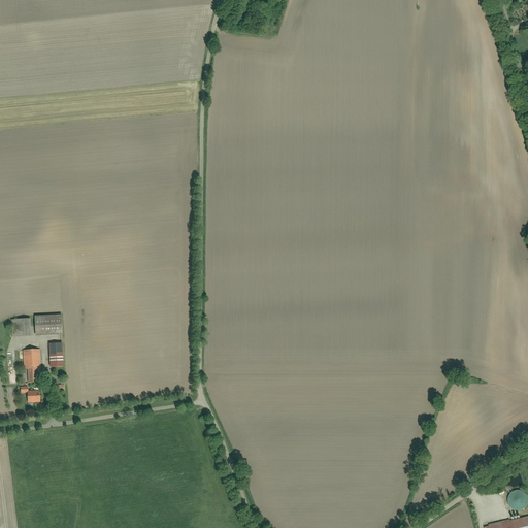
[(35,318),(36,337),(63,336),(62,317),(35,318)]
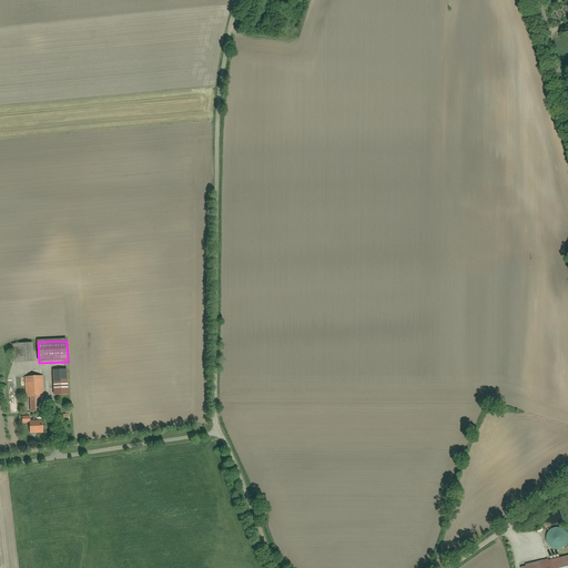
[(12,346),(13,364),(34,363),(33,345),(12,346)]
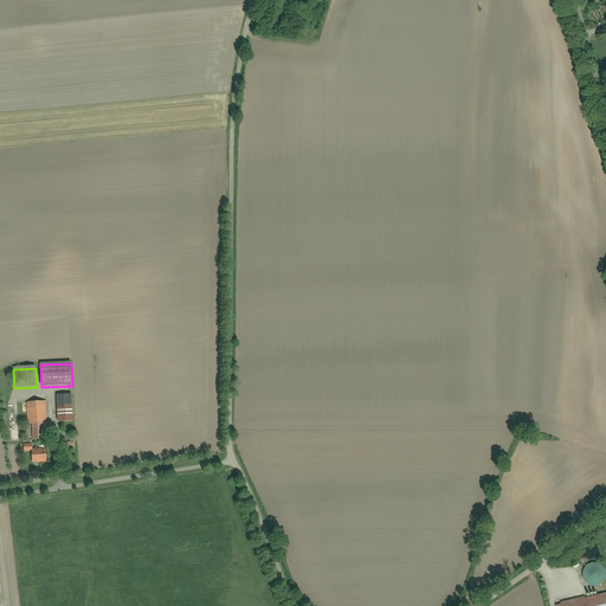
[(59,423),(73,421),(72,397),(58,398),(59,423)]
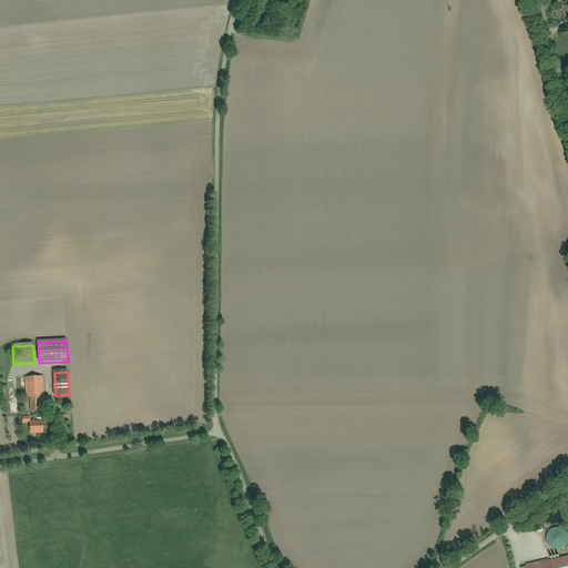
[(27,398),(29,398),(30,414),(41,413),(41,398),(43,397),(43,377),(26,377),(27,398)]
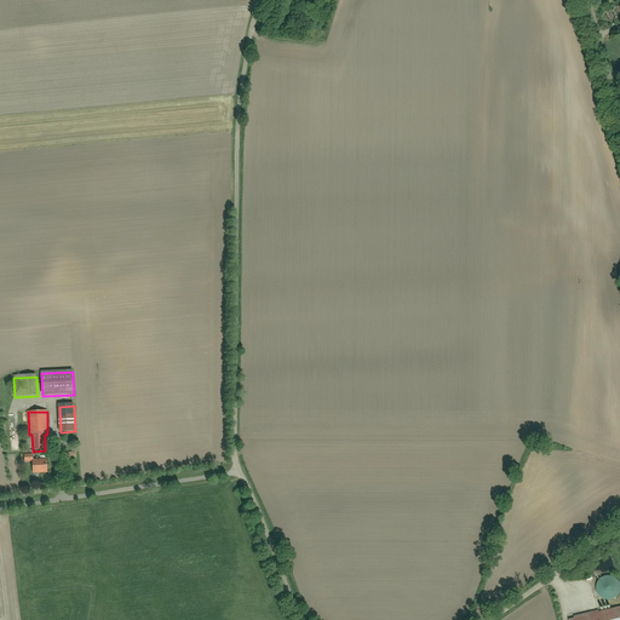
[(33,463),(33,475),(49,475),(49,463),(33,463)]
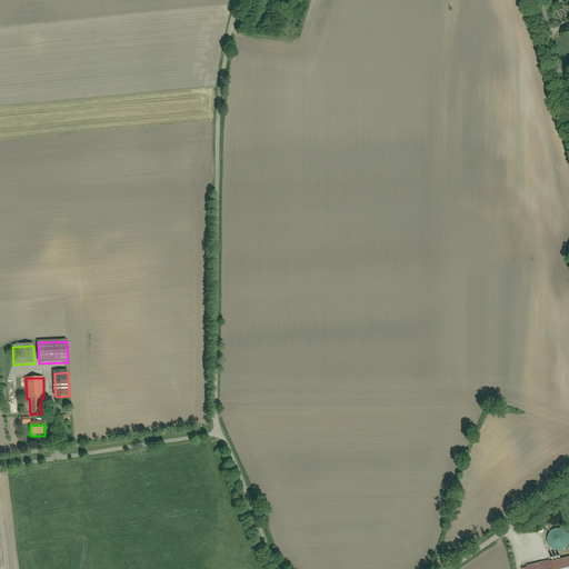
[(548,545),(551,549),(556,551),(563,551),(567,548),(568,545),(568,535),(567,532),(561,529),(555,529),(550,532),(547,539),(548,545)]
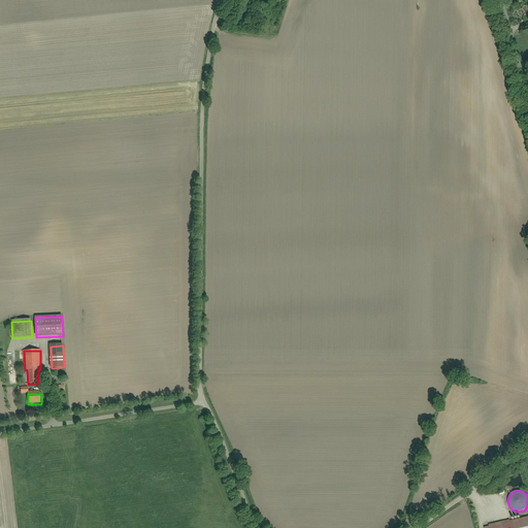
[(482,527),(527,527),(527,516),(482,526),(482,527)]
